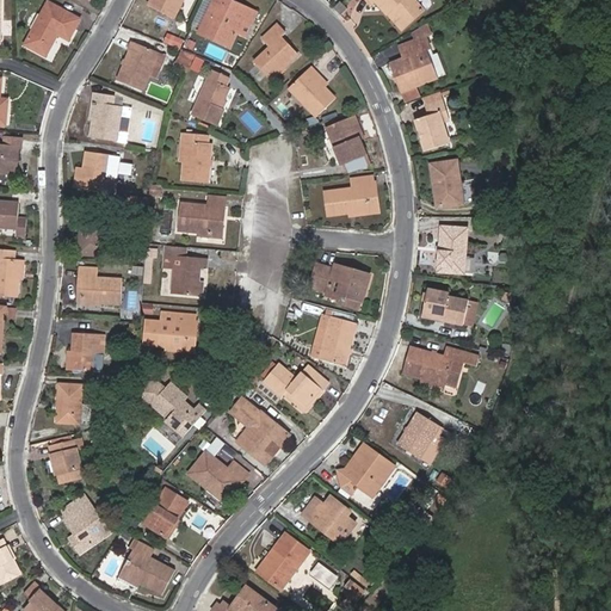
[(152,0),(148,8),(173,20),(183,0),(152,0)]
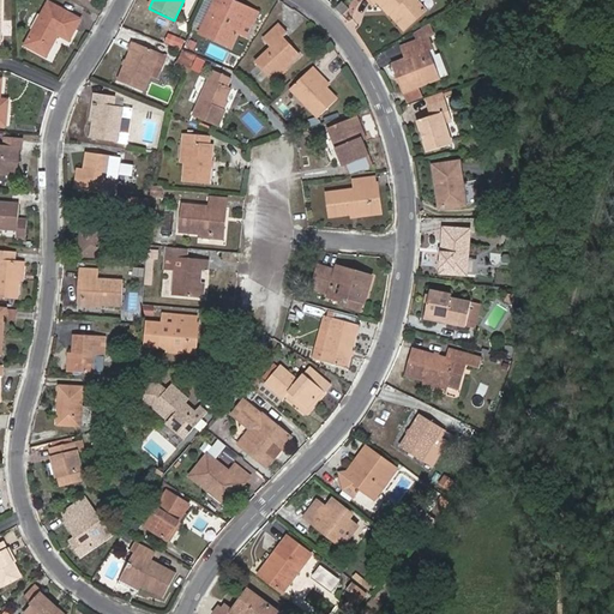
[(227,1),(222,0),(216,0),(200,34),(232,48),(239,34),(247,38),(253,25),(245,20),(222,10),(227,1)]
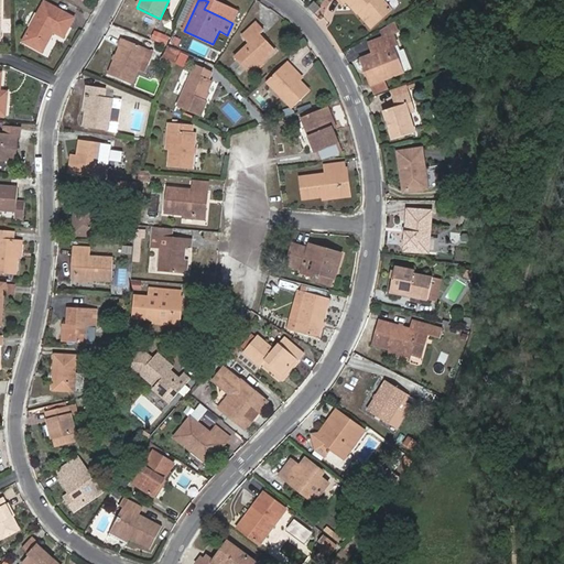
[(210,0),(204,0),(208,1),(204,9),(225,19),(232,23),(237,12),(210,0)]
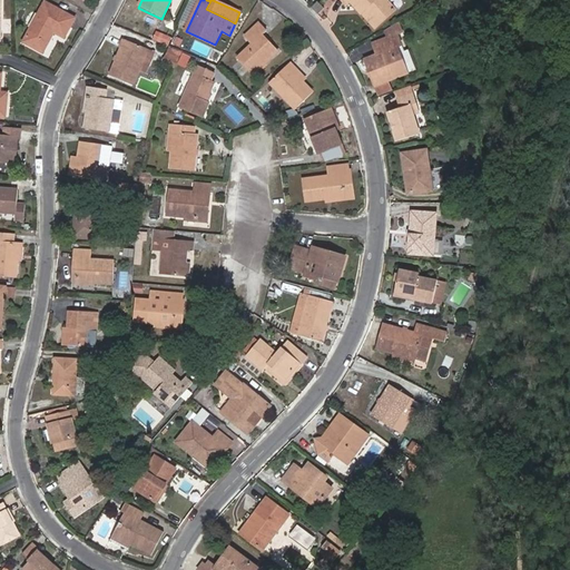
[(350,0),(351,0),(362,12),(365,9),(379,25),(396,9),(387,0),(342,0),(345,3),(350,0)]
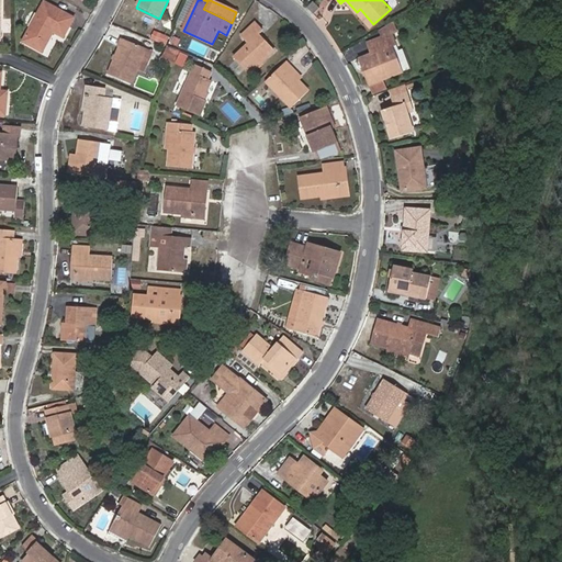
[(45,2),(24,42),(43,52),(55,31),(65,36),(75,19),(45,2)]
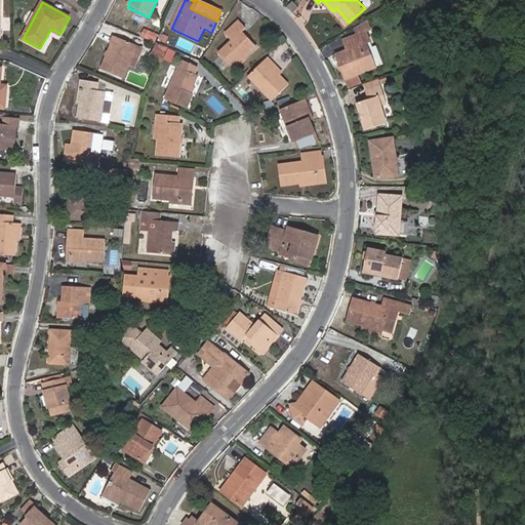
[(299,10),(295,5),(292,2),(287,6),(293,14),(299,10)]
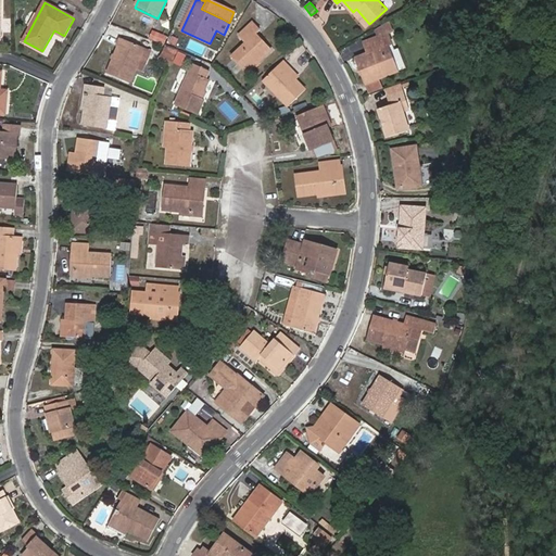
[(356,9),(353,12),(365,27),(369,24),(356,9)]
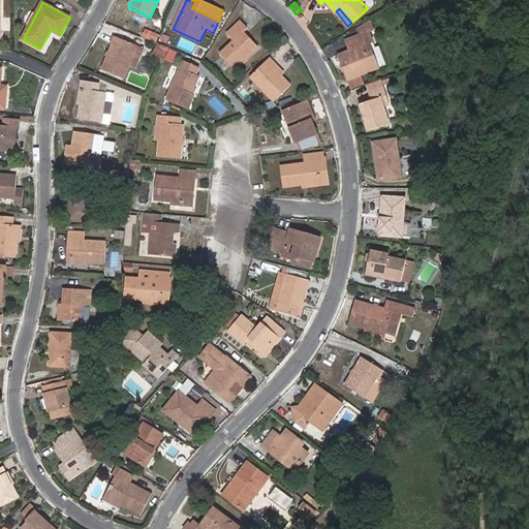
[(373,30),(370,22),(362,26),(365,33),(370,31),(373,30)]
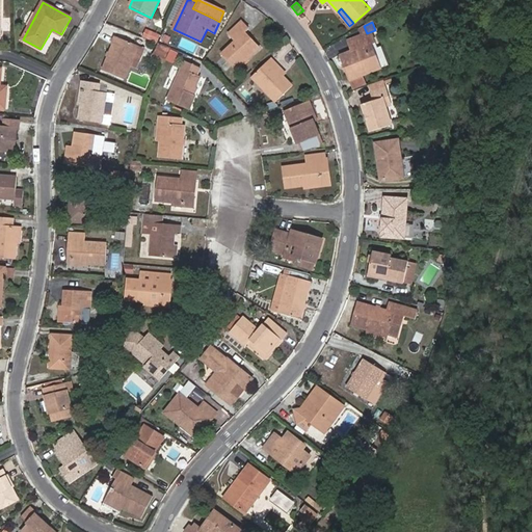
[(237,71),(260,49),(245,34),(248,30),(241,23),(229,35),(233,40),(219,53),(237,71)]
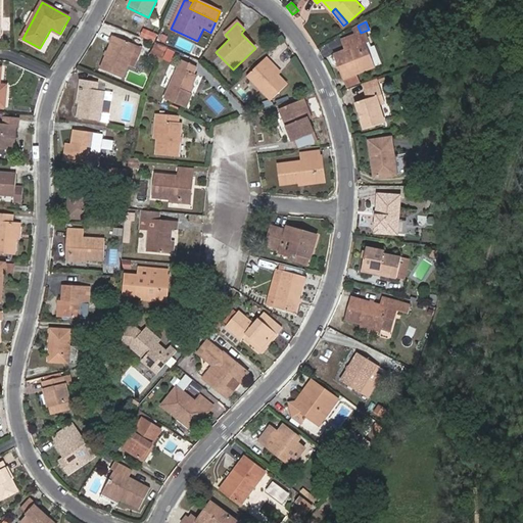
[(143,29),(141,35),(152,40),(154,33),(143,29)]
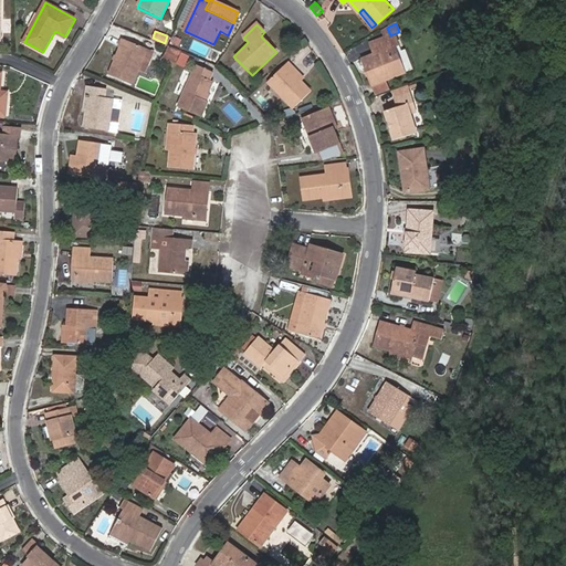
[(400,45),(396,33),(390,35),(371,43),(376,53),(363,59),(374,84),(389,79),(406,73),(395,46),(400,45)]
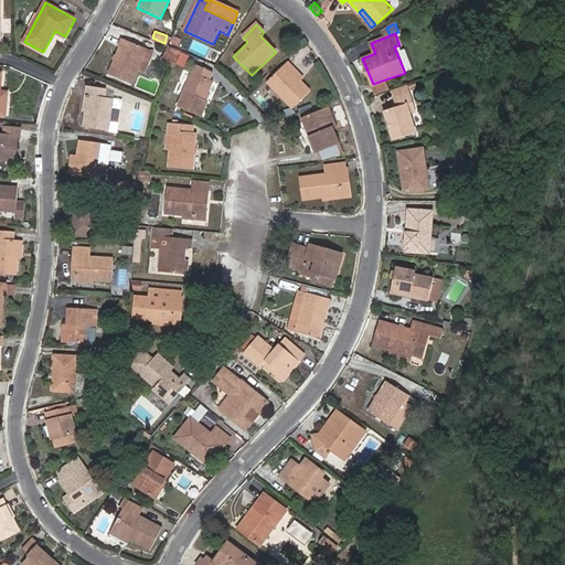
[(127,35),(109,75),(132,85),(141,65),(149,68),(157,49),(150,45),(127,35)]
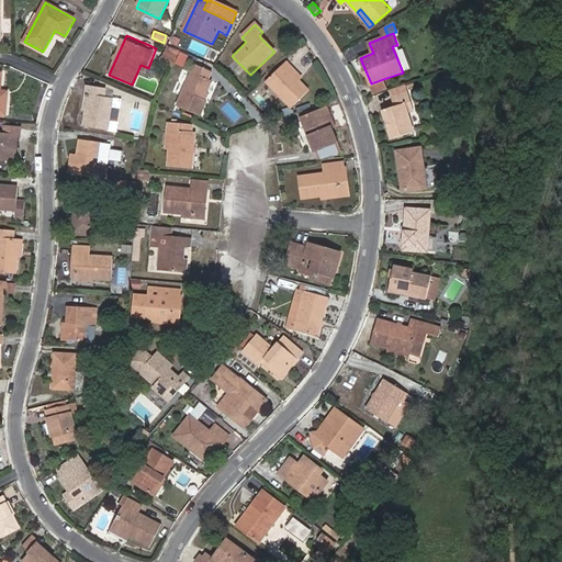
[(160,58),(181,67),(187,54),(165,46),(160,58)]
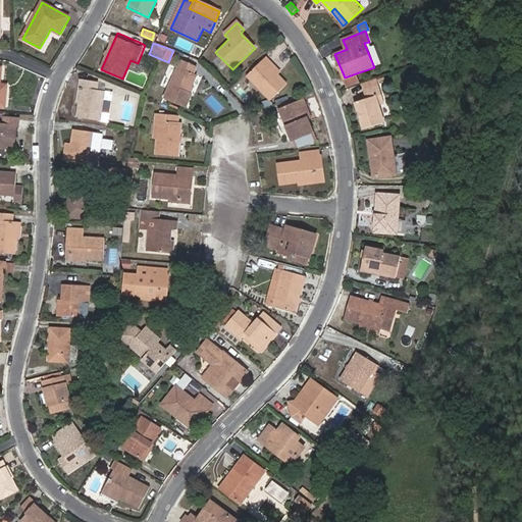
[(286,87),(276,76),(268,68),(272,64),(266,58),(248,76),(271,102),(286,87)]
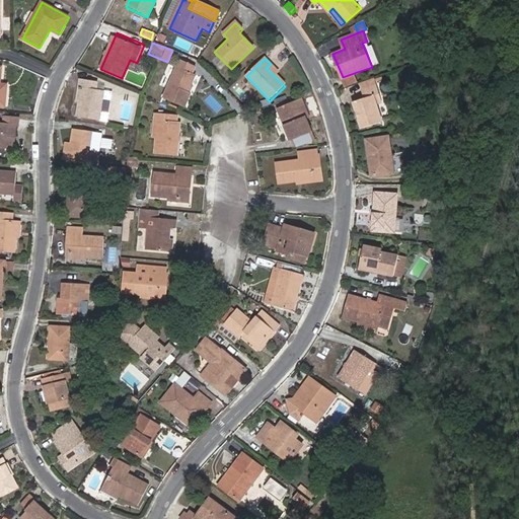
[(181,61),(164,99),(184,108),(192,93),(189,92),(196,75),(193,73),(196,67),(181,61)]
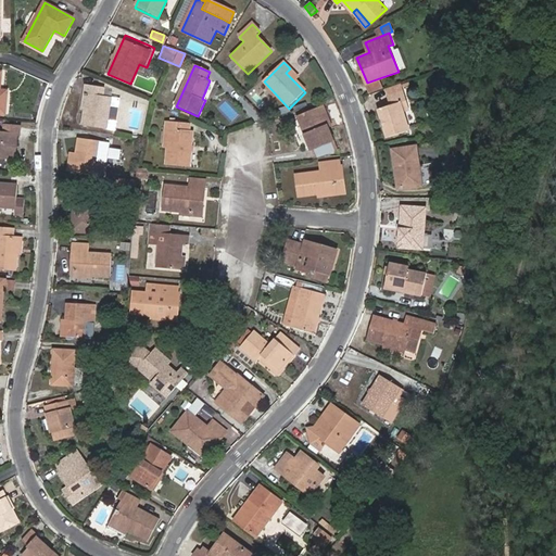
[(286,73),(294,81),(298,77),(290,68),(286,73)]
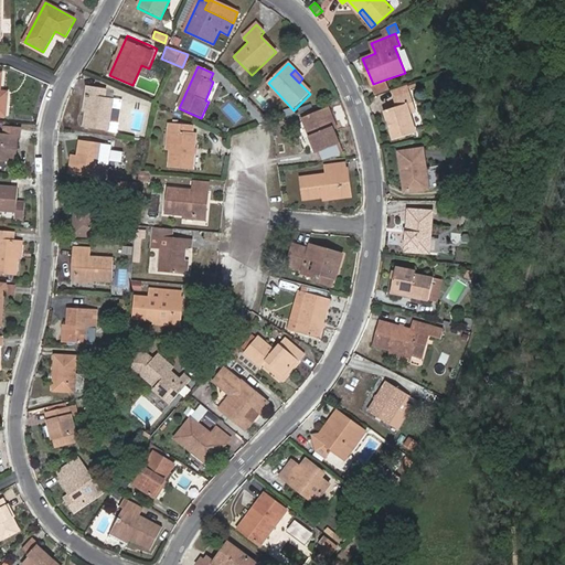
[(388,78),(373,84),(377,96),(392,92),(394,91),(388,78)]
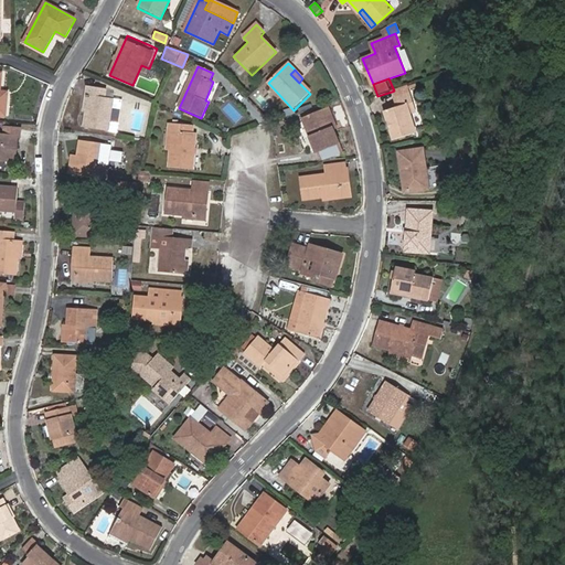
[(91,96),(88,110),(86,127),(115,132),(116,124),(125,126),(127,112),(118,110),(119,100),(114,99),(115,91),(88,86),(87,96),(91,96)]
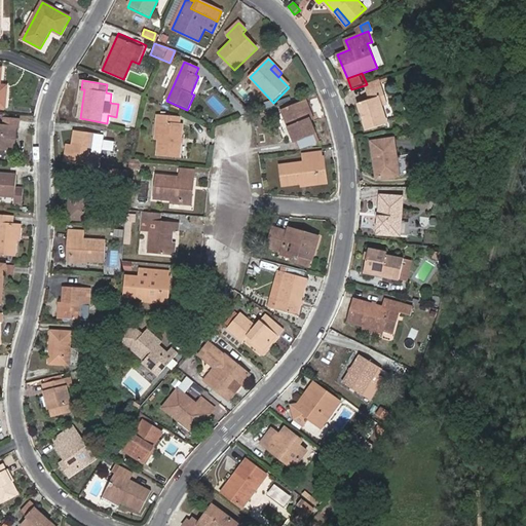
[(365,85),(367,92),(382,88),(379,80),(367,84),(365,85)]
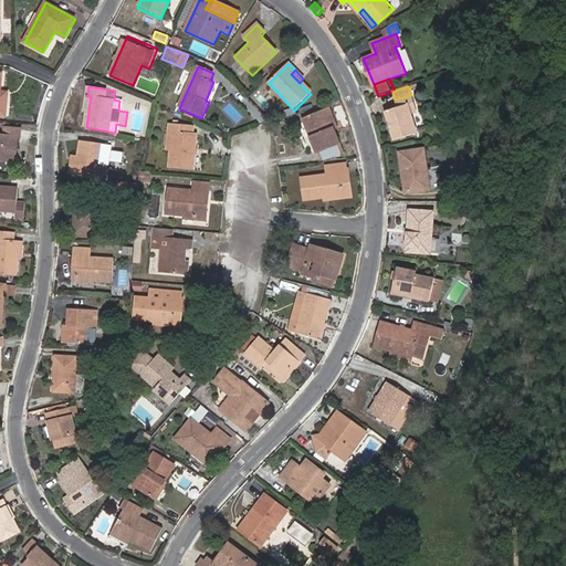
[(416,135),(409,115),(407,106),(413,105),(411,95),(395,100),(397,108),(385,112),(395,142),(416,135)]
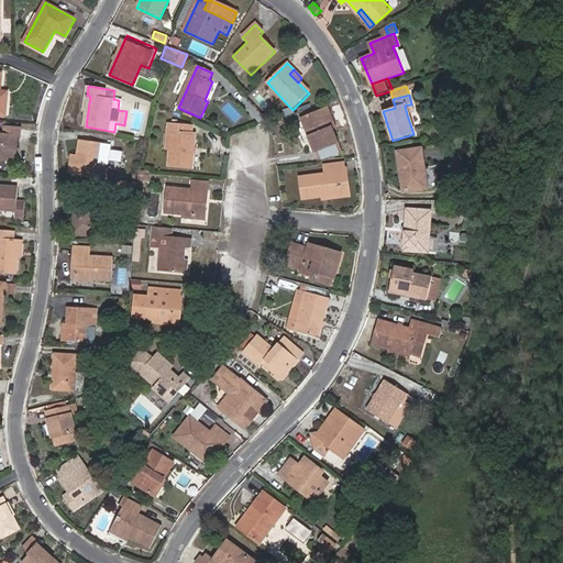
[(405,106),(407,114),(415,112),(411,105),(405,106)]
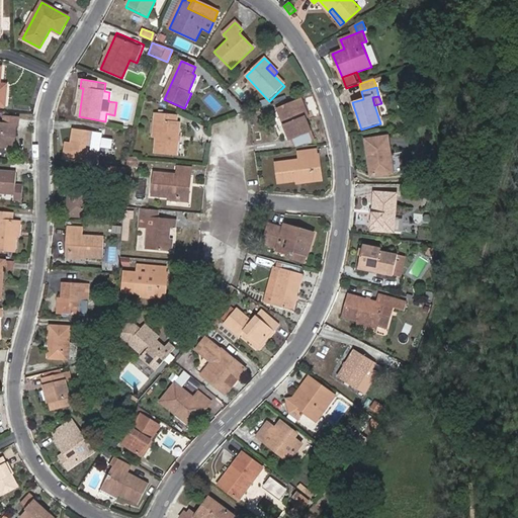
[(311,132),(306,117),(303,107),(306,106),(303,98),(278,106),(289,139),(311,132)]
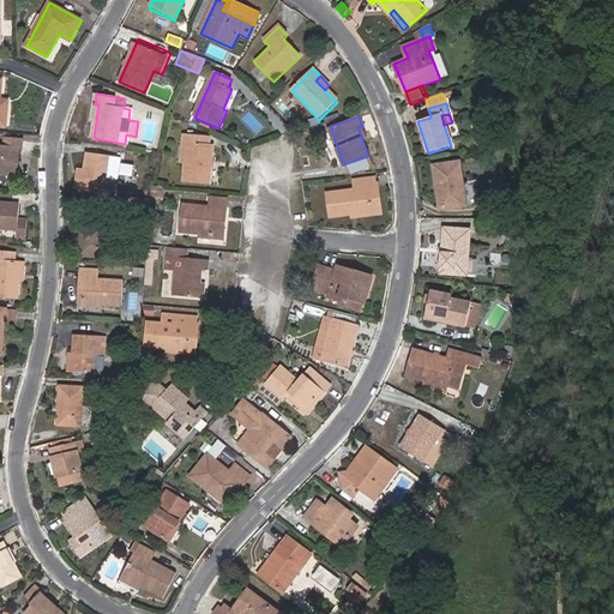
[(188,144),(187,164),(186,182),(211,185),(214,149),(210,148),(211,137),(185,134),(184,143),(188,144)]
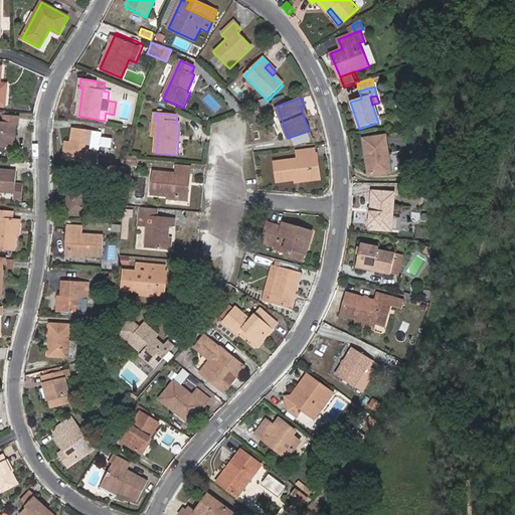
[(1,116),(0,124),(15,125),(17,125),(18,118),(1,116)]
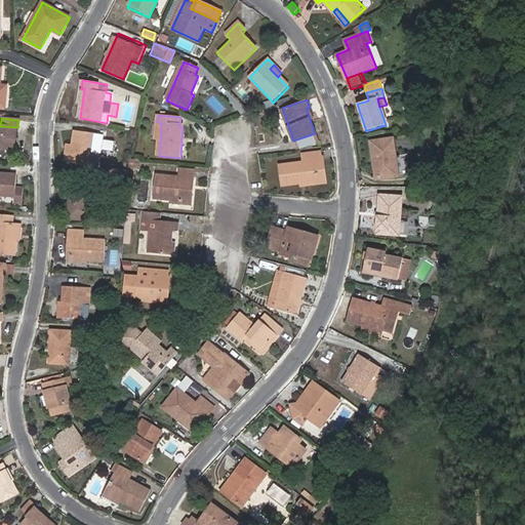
[(15,127),(0,126),(0,125),(0,144),(4,144),(4,149),(13,149),(15,127)]
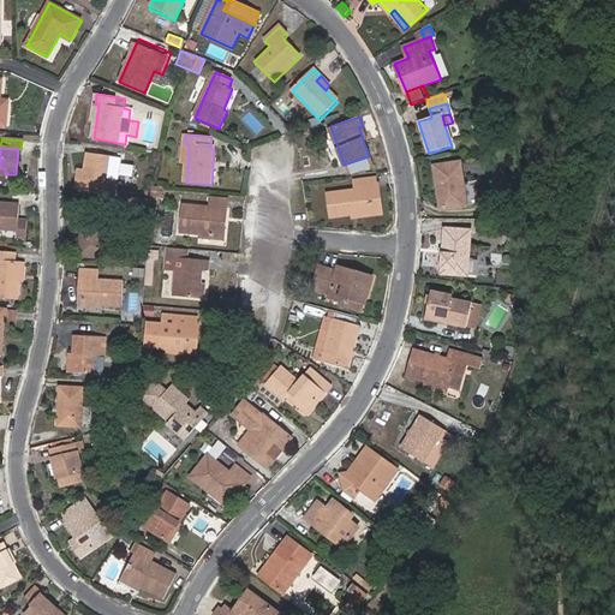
[(85,168),(82,190),(117,195),(119,179),(108,178),(111,156),(88,153),(85,168)]
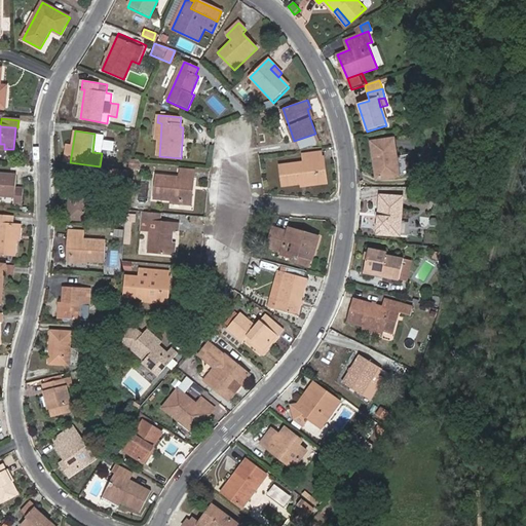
[(315,134),(294,141),(297,150),(317,143),(315,134)]
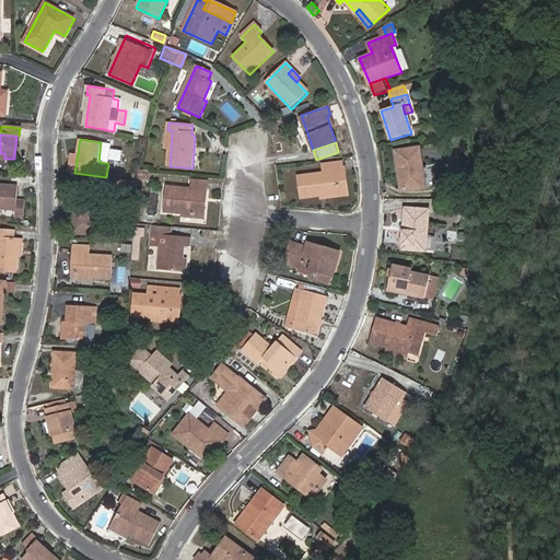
[(426,188),(420,150),(396,152),(399,172),(403,171),(405,191),(426,188)]
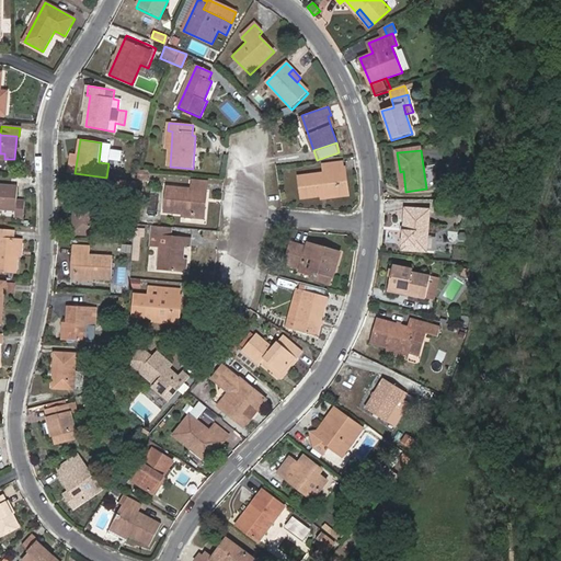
[(68,172),(75,173),(78,153),(71,153),(68,172)]
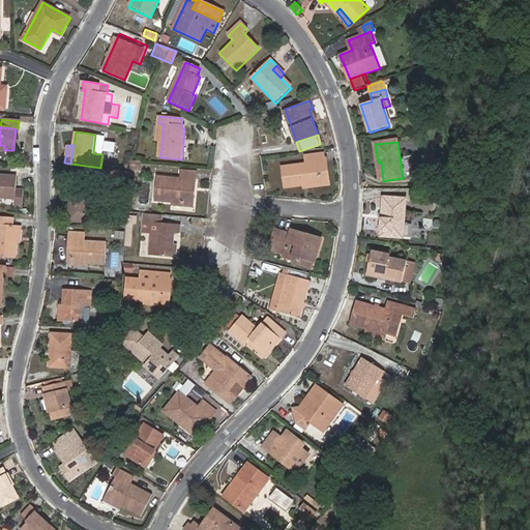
[(322,165),(325,165),(324,155),(307,157),(307,166),(284,169),(286,188),(325,184),(322,165)]
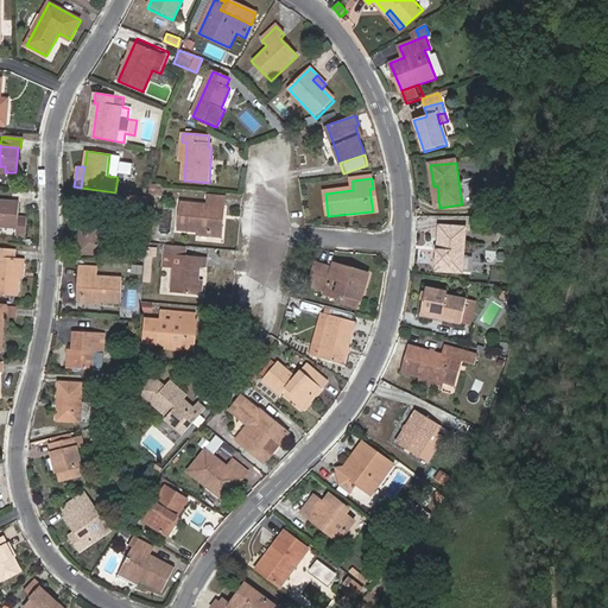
[(221,208),(227,208),(228,198),(209,196),(209,207),(182,204),(178,232),(223,236),(226,221),(220,221),(221,208)]
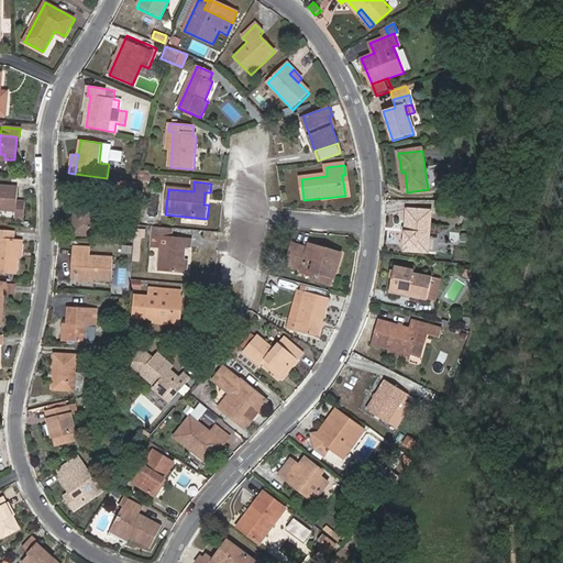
[(0,207),(15,208),(15,217),(24,218),(25,202),(17,201),(18,187),(0,185),(0,207)]
